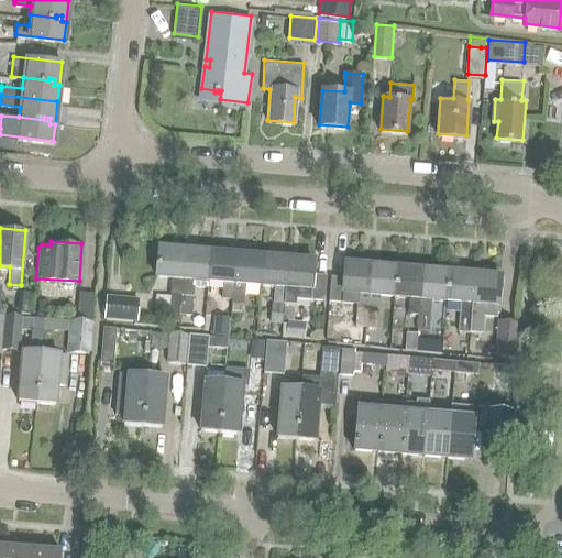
[(179,319),(180,312),(185,248),(158,245),(156,275),(173,276),(169,319),(179,319)]
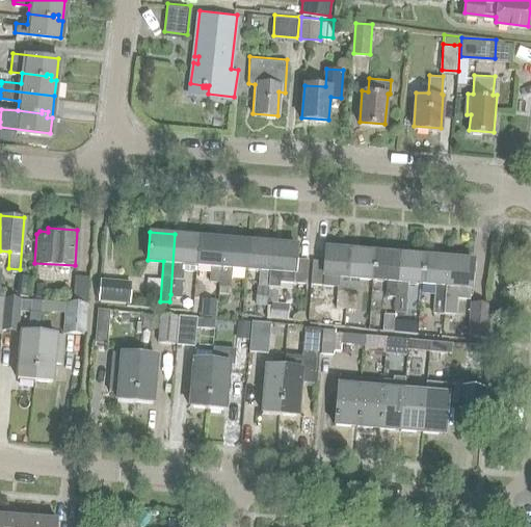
[(198,236),(175,234),(170,294),(182,295),(184,268),(196,269),(197,263),(198,236)]
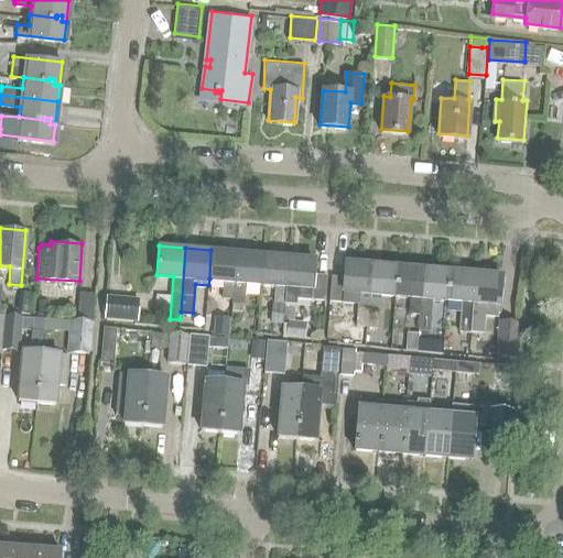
[(234,296),(236,251),(210,250),(209,279),(225,280),(224,295),(234,296)]
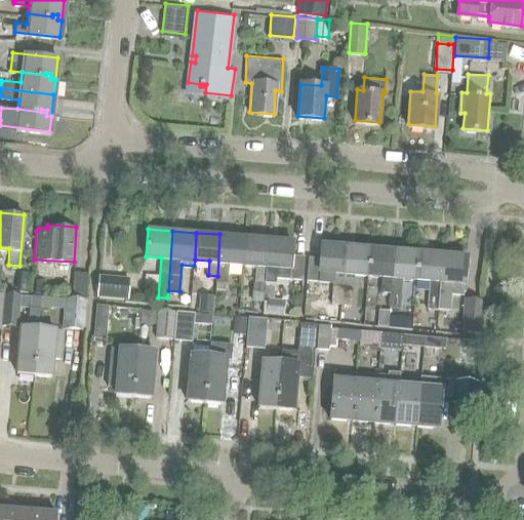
[(242,264),(245,236),(219,234),(217,276),(216,280),(228,281),(229,263),(242,264)]
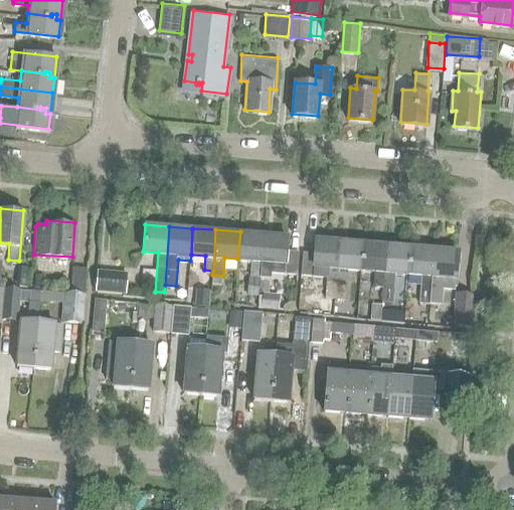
[(240,231),(237,259),(251,260),(250,274),(261,274),(264,233),(240,231)]
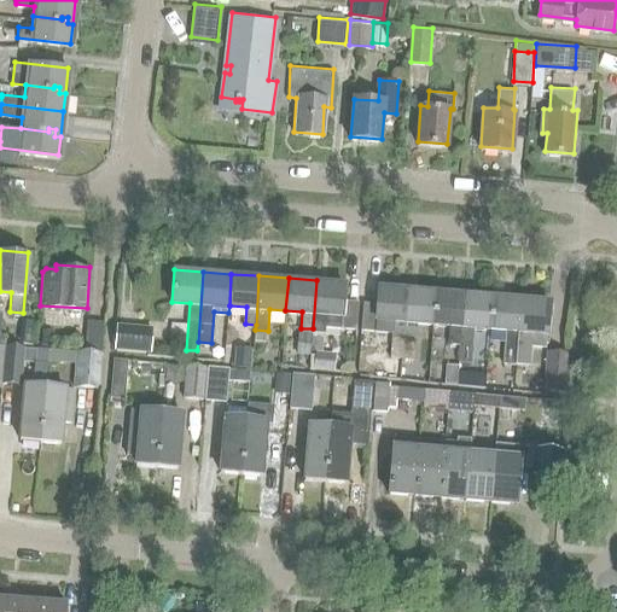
[(344,283),(316,280),(313,328),(322,330),(324,313),(342,314),(341,326),(356,327),(359,299),(343,298),(344,283)]
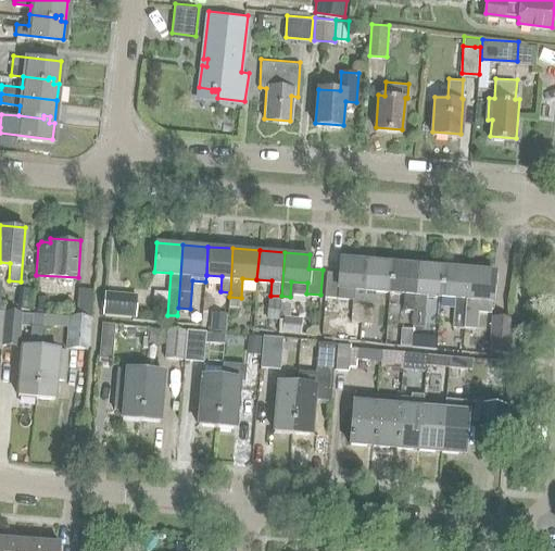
[(352,318),(362,318),(366,259),(341,257),(340,271),(329,270),(327,296),(339,297),(340,286),(354,287),(352,318)]
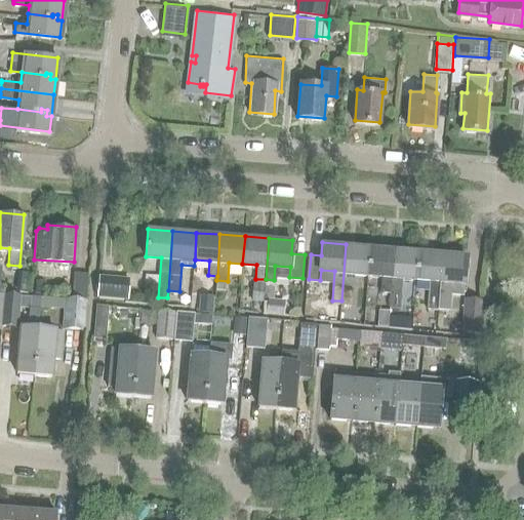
[(354,273),(368,274),(370,246),(346,244),(341,301),(352,302),(354,273)]
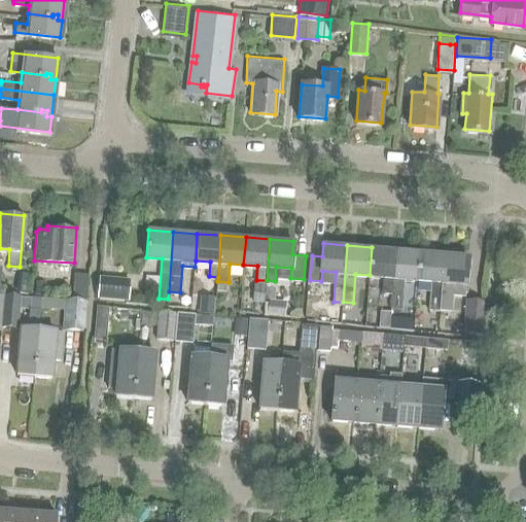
[(372,247),(370,275),(384,276),(383,289),(392,289),(396,249),(372,247)]
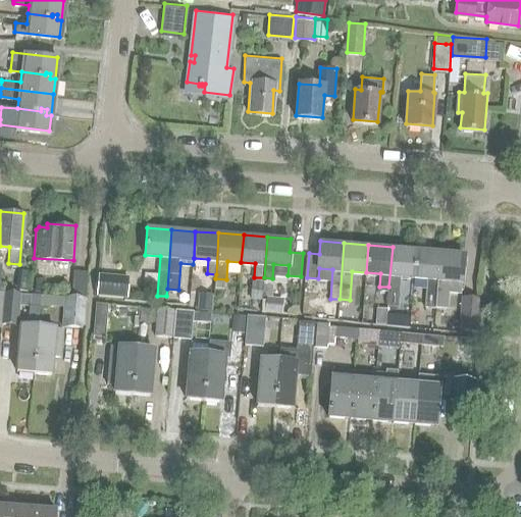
[(401,274),(414,275),(416,249),(393,247),(388,287),(387,302),(398,303),(401,274)]
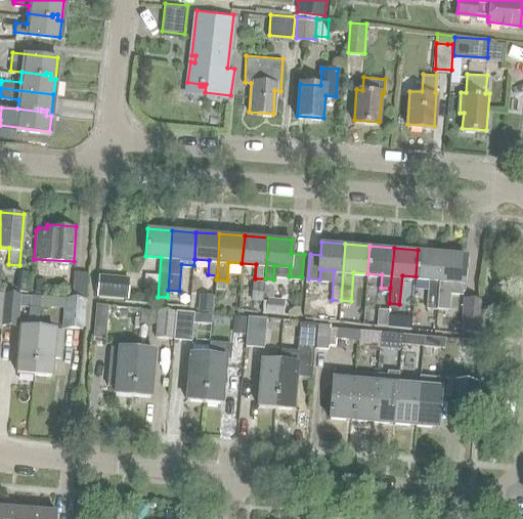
[(430,277),(429,291),(428,305),(438,306),(441,251),(418,250),(416,276),(430,277)]
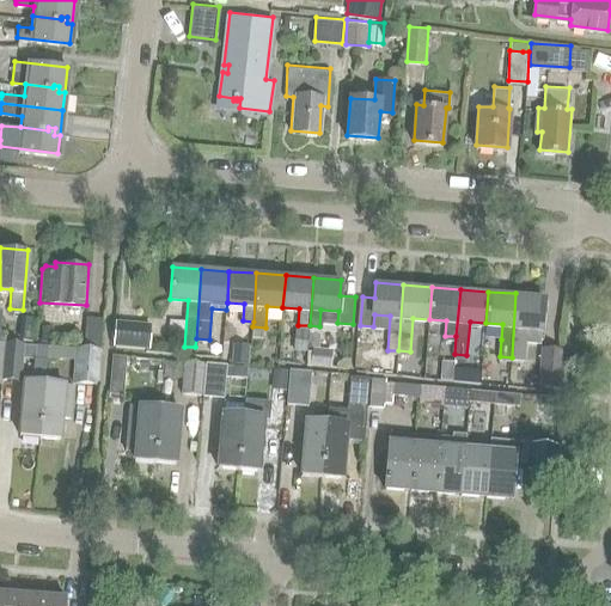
[(543,295),(515,293),(512,357),(526,359),(527,342),(539,342),(541,328),(543,295)]
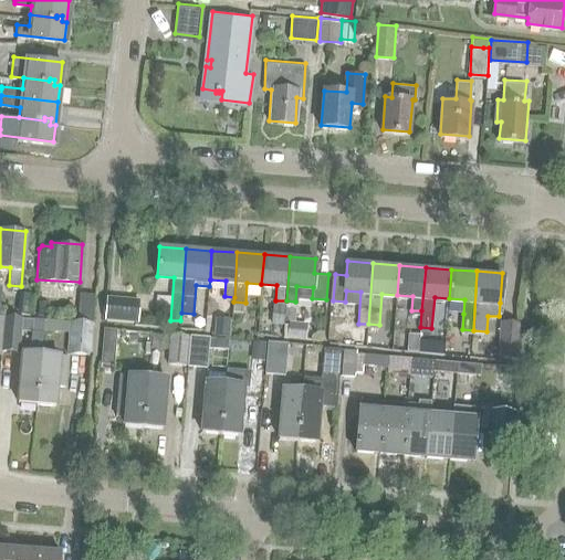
[(93,319),(94,292),(80,291),(79,318),(93,319)]
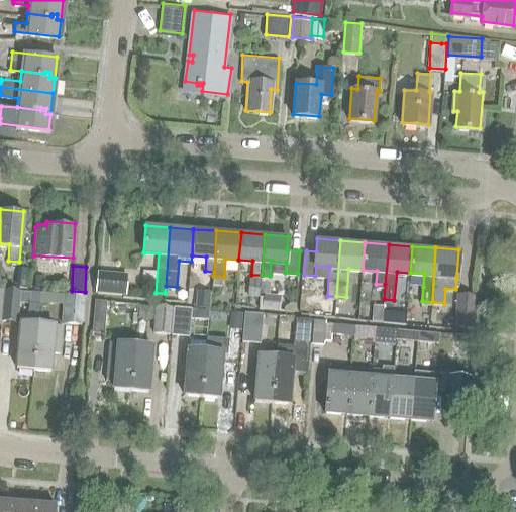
[(128,271),(98,268),(95,290),(126,293),(128,271)]
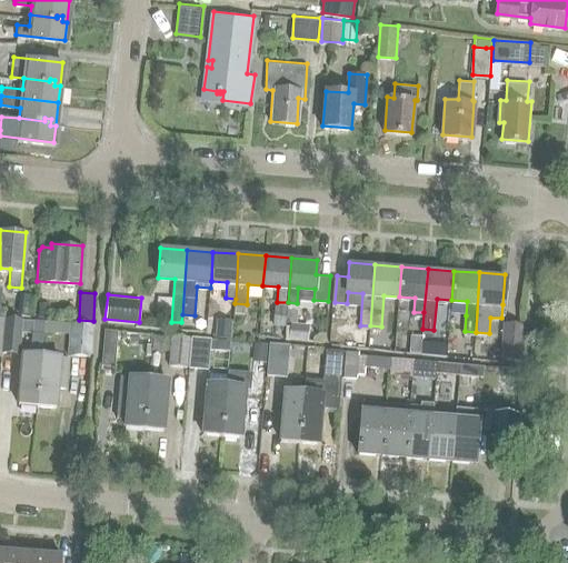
[(50,302),(40,301),(39,313),(49,314),(50,302)]
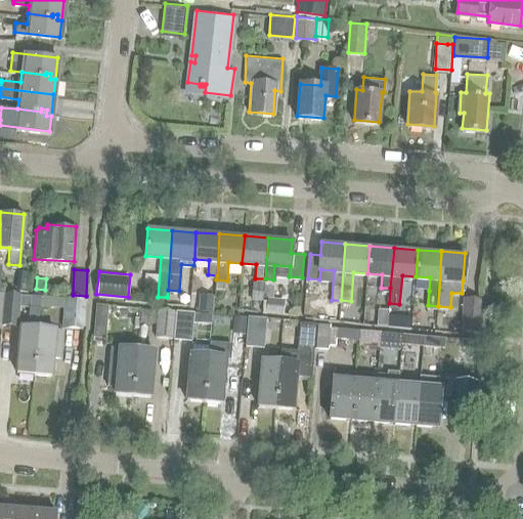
[(263,297),(265,279),(253,278),(252,296),(263,297)]
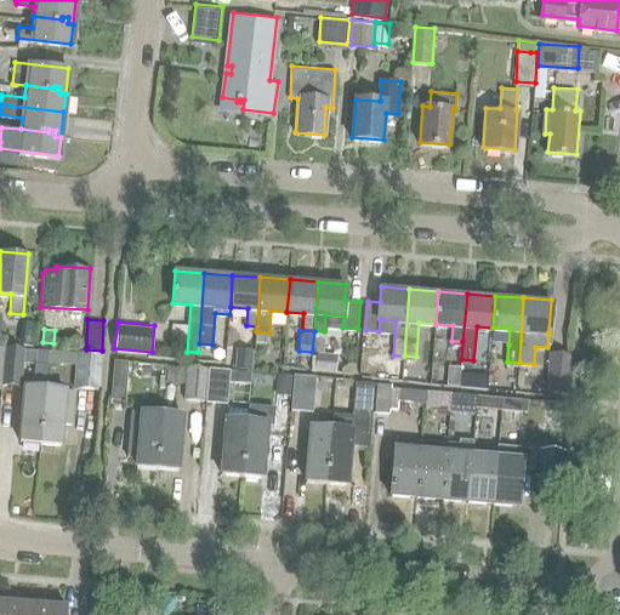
[(3,382),(22,385),(26,346),(6,343),(3,382)]
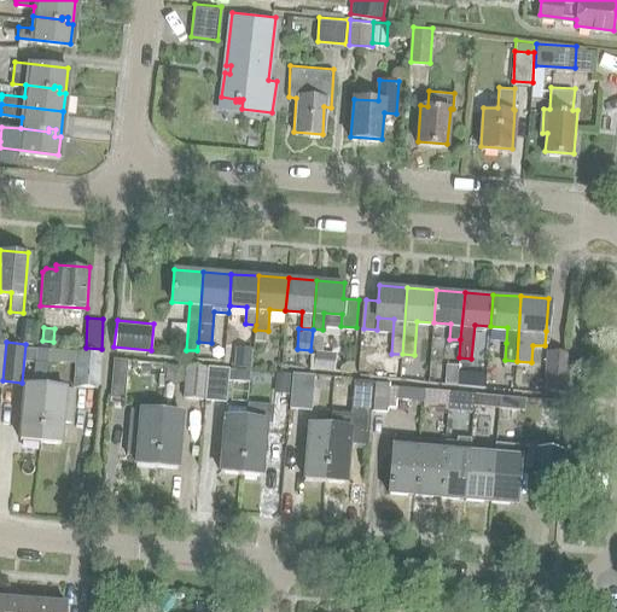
[(336,350),(316,348),(315,366),(335,367),(336,350)]
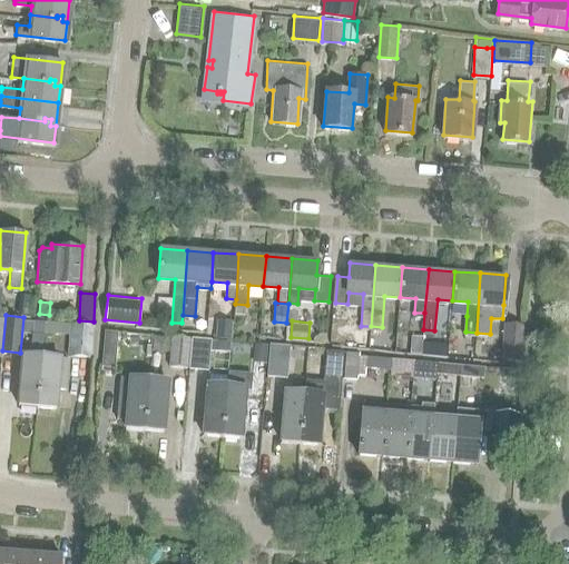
[(528,323),(504,320),(501,357),(523,359),(528,323)]
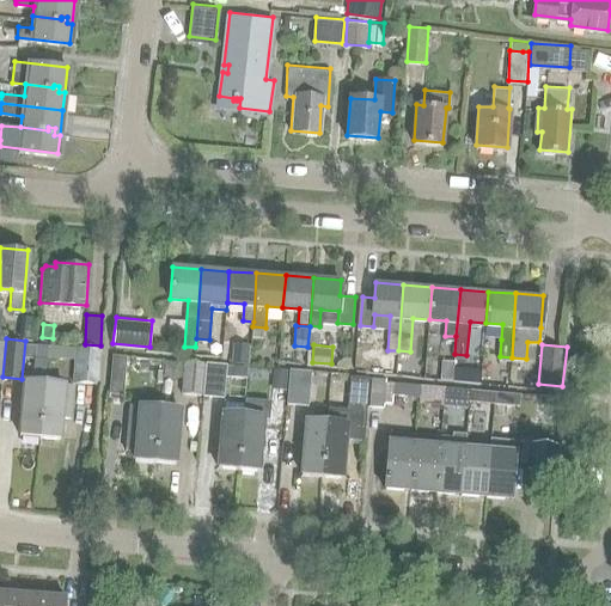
[(77,346),(74,379),(98,380),(101,347),(77,346)]
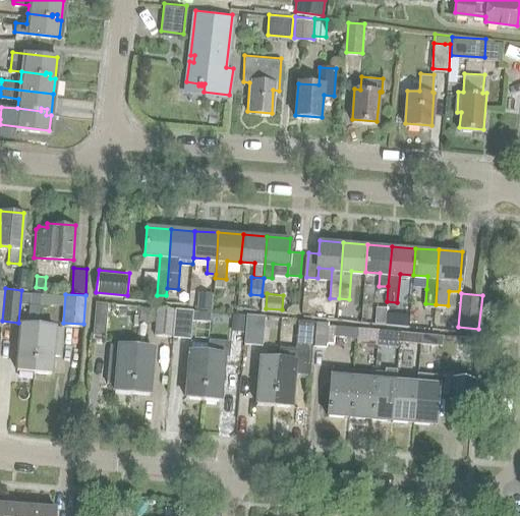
[(200,307),(212,307),(213,294),(201,294),(200,307)]
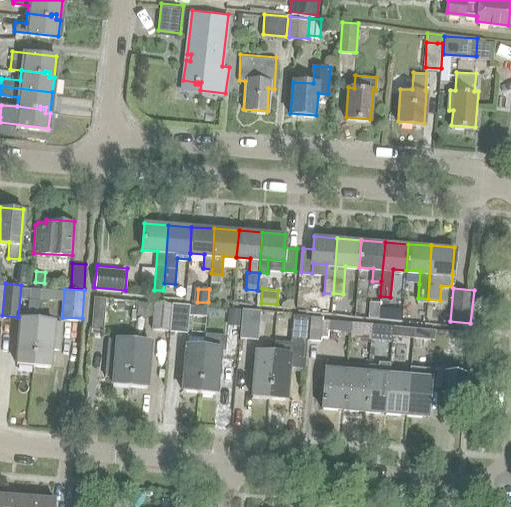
[(106,297),(95,296),(92,326),(104,327),(106,297)]
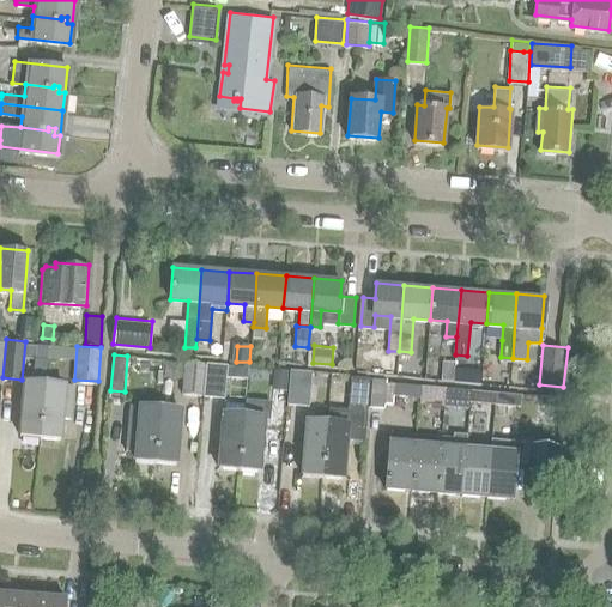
[(43,380),(46,357),(35,357),(34,380),(25,378),(22,433),(41,435),(46,381),(43,380)]
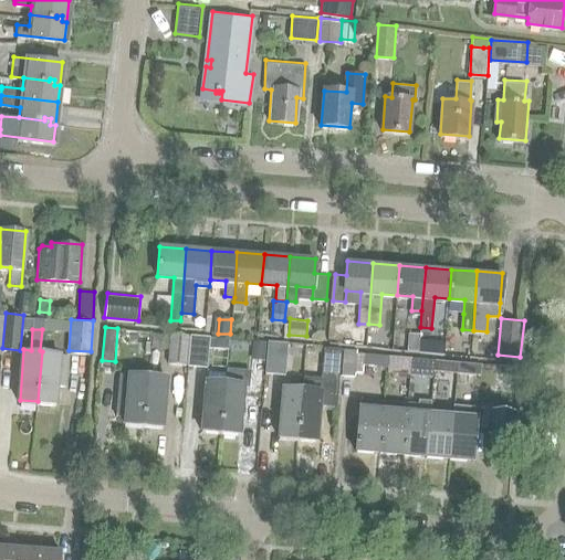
[(419,349),(420,331),(409,330),(408,348),(419,349)]
